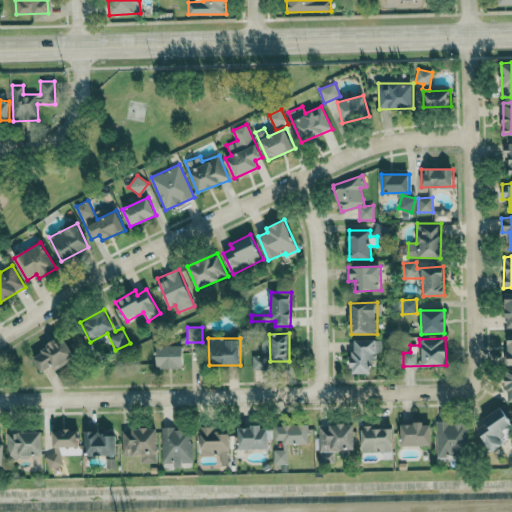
[(353,373),(371,373),(371,361),(377,361),(377,339),(353,339),(353,373)]
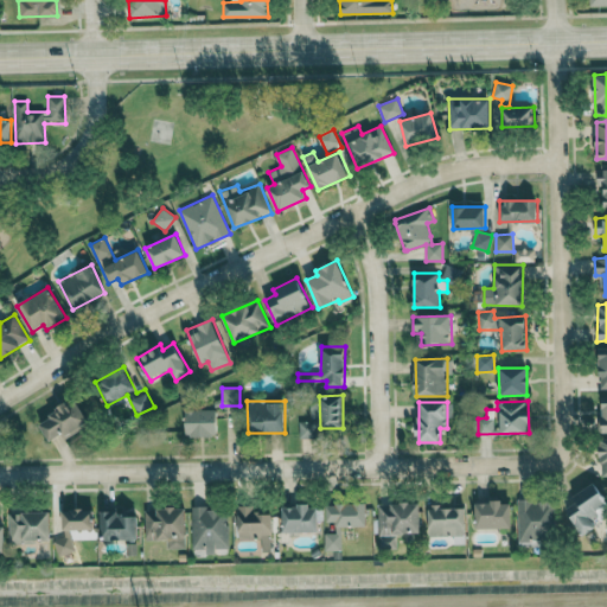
[(71,404),(38,421),(49,441),(62,434),(64,439),(83,429),(71,404)]
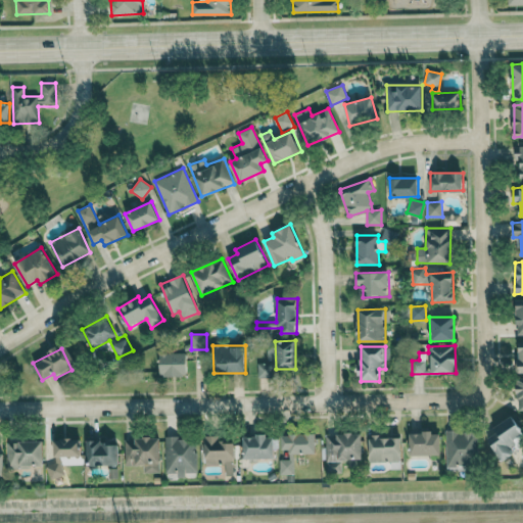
[(160,352),(160,376),(187,377),(188,352),(160,352)]
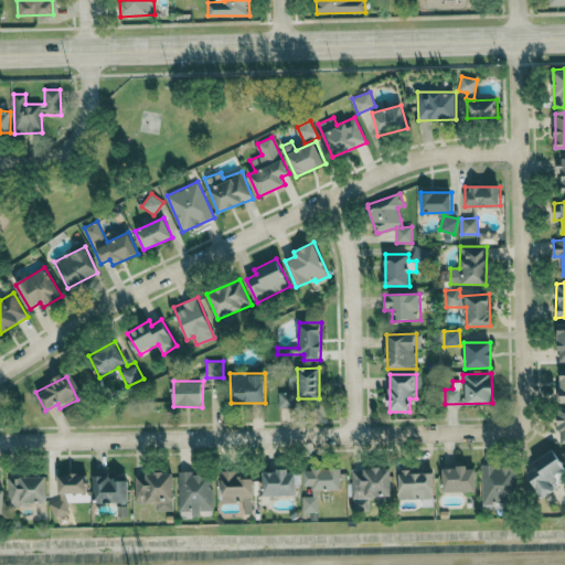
[(564,475),(564,464),(556,448),(523,468),(542,499),(555,490),(551,483),(564,475)]
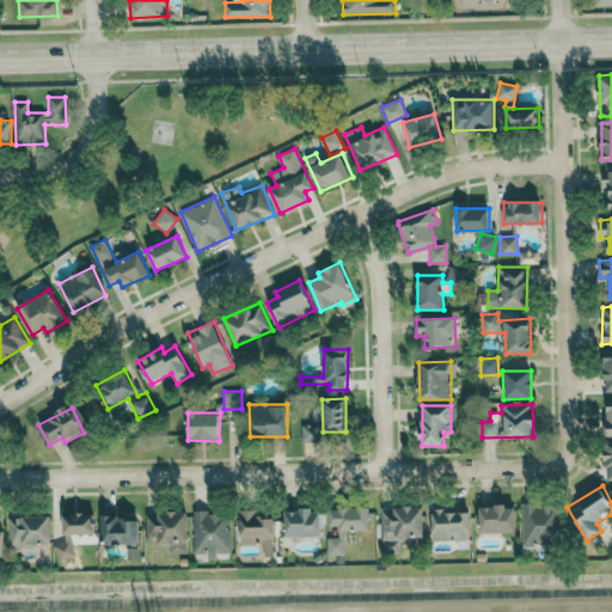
[(557,503),(521,505),(522,546),(558,545),(557,503)]
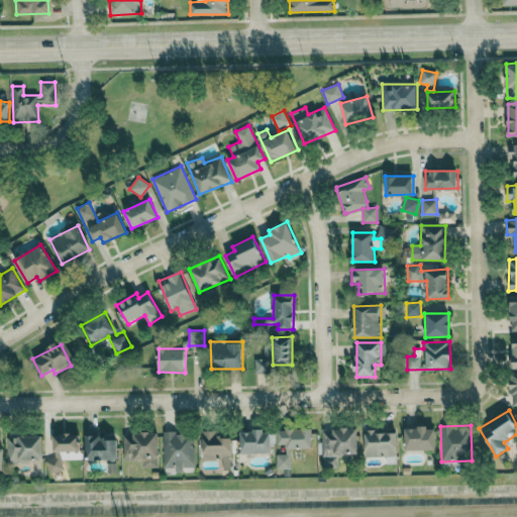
[(436,449),(435,427),(405,427),(405,450),(436,449)]
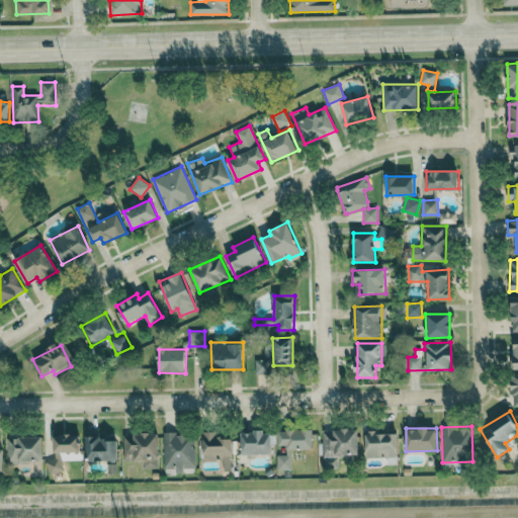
[(278,470),(291,469),(291,449),(314,448),(313,429),(279,430),(280,445),(286,445),(286,454),(277,455),(278,470)]
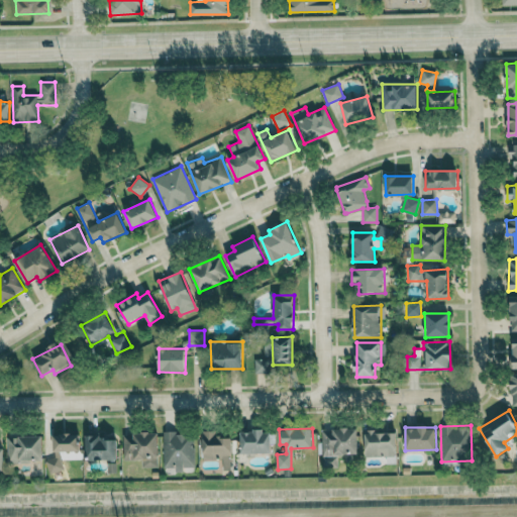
[(358,454),(357,428),(322,429),(323,468),(338,468),(338,454),(358,454)]
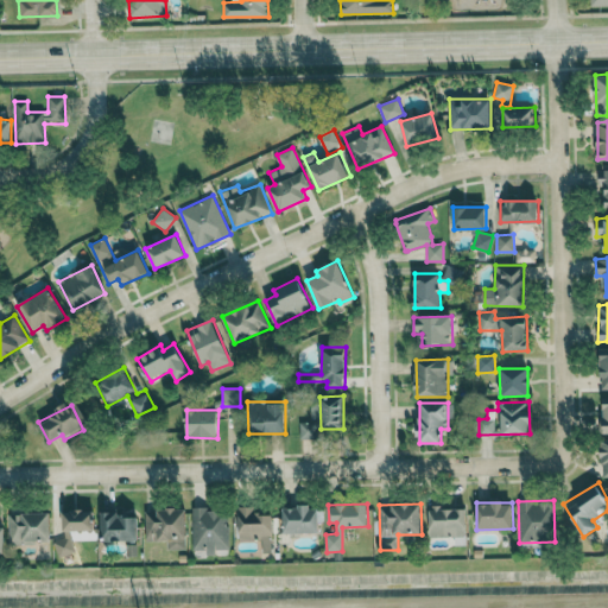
[(283,507),(284,533),(320,533),(320,506),(283,507)]
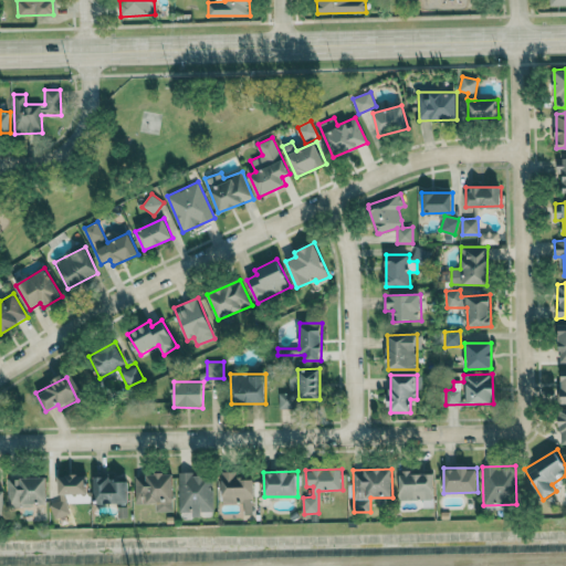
[(433,472),(399,473),(400,501),(435,500),(433,472)]
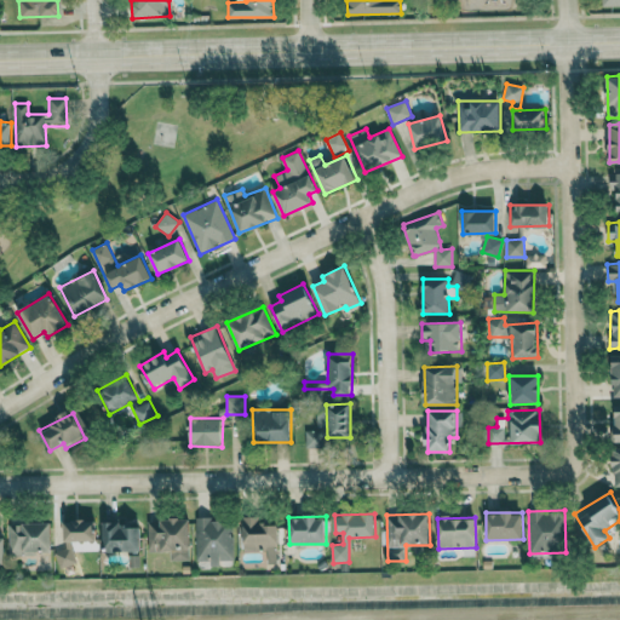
[(149,552),(170,551),(171,561),(190,561),(190,518),(148,520),(149,552)]
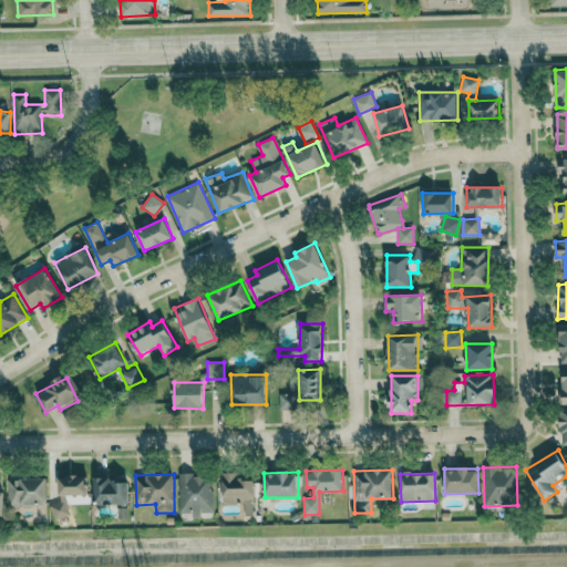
[(179,475),(179,518),(215,517),(214,474),(179,475)]
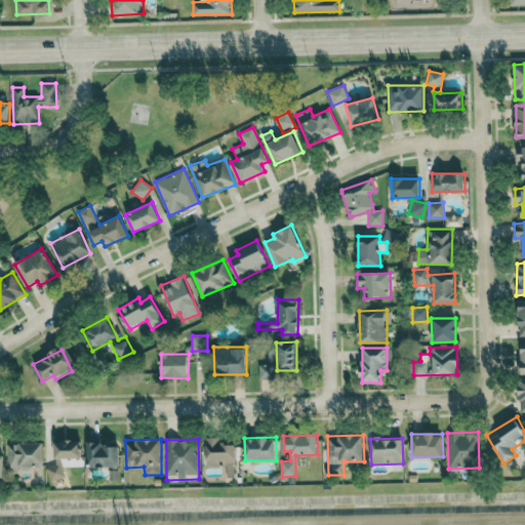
[(235,444),(219,445),(219,439),(206,439),(206,468),(227,467),(227,477),(235,477),(235,444)]
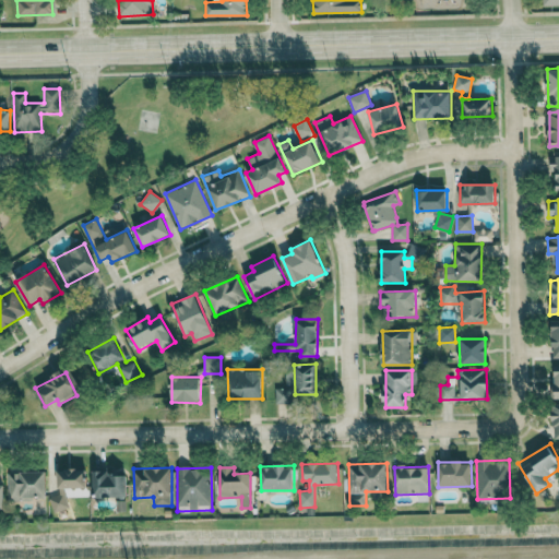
[(57,470),(58,488),(87,487),(86,468),(57,470)]
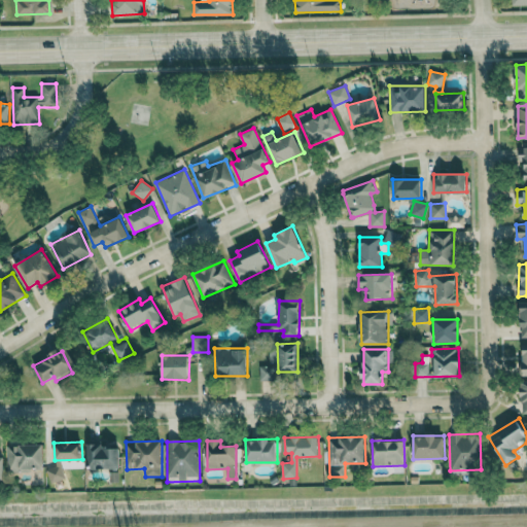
[(8,444),(7,470),(43,471),(44,445),(8,444)]
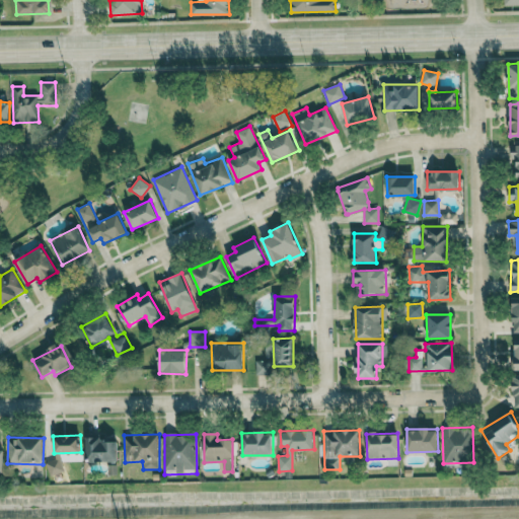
[(118,439),(86,438),(86,461),(118,462),(118,439)]
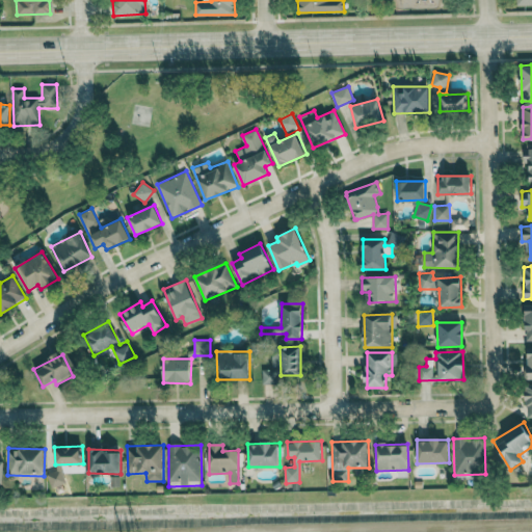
[(62,470),(47,474),(50,487),(65,483),(62,470)]
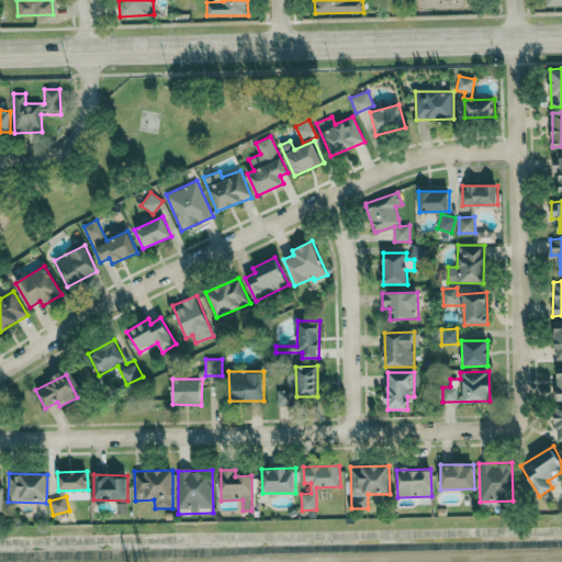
All buildings are outlined.
